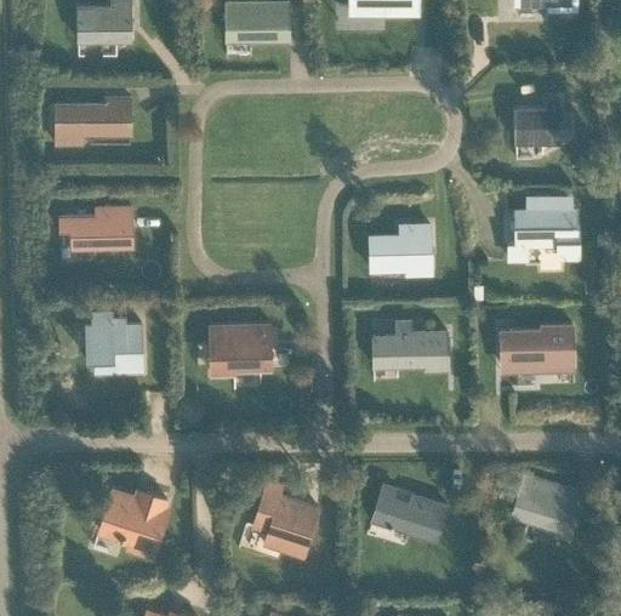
[(109,0),(110,10),(77,10),(78,45),(130,45),(129,0),(109,0)]
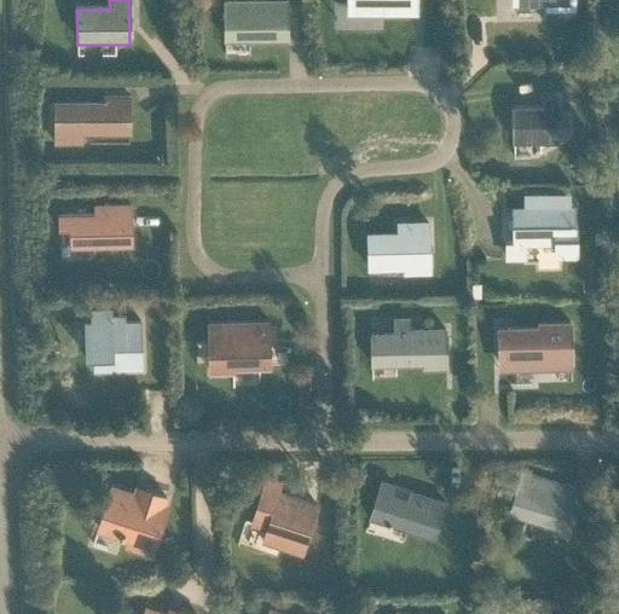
[(347,0),(348,17),(415,17),(414,0),(347,0)]
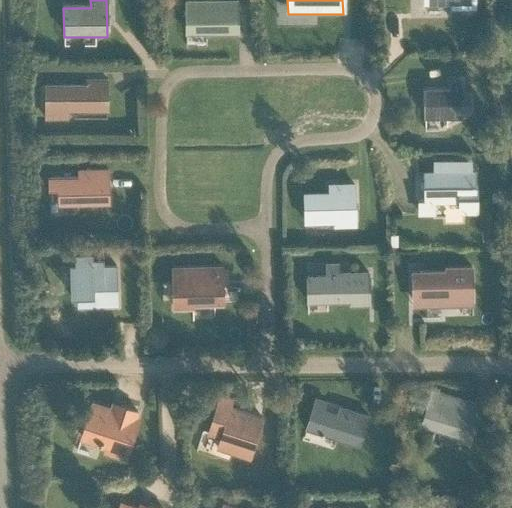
[(423,0),(424,4),(451,4),(451,9),(474,9),(474,0),(423,0)]
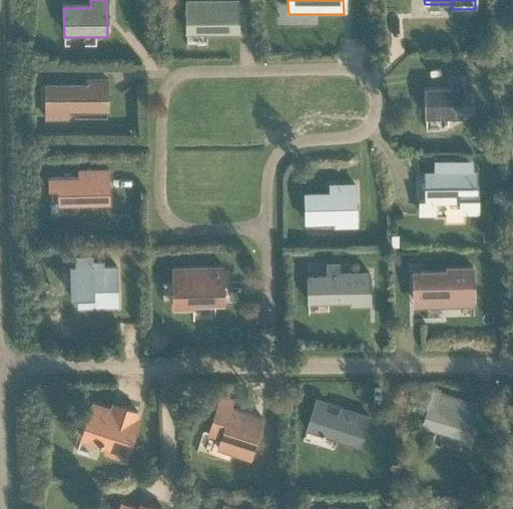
[(237,4),(186,4),(186,37),(237,36),(237,4)]
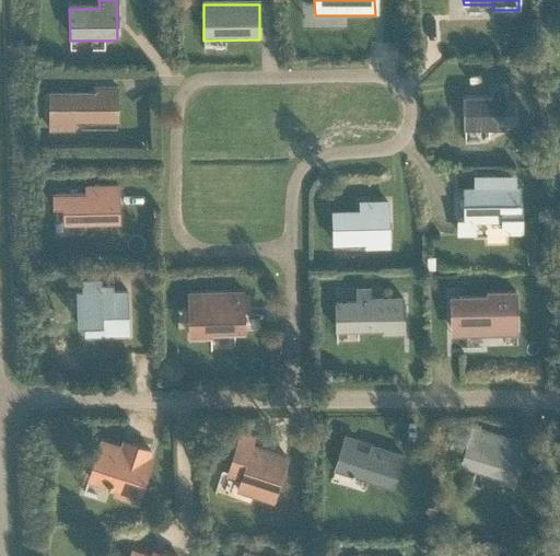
[(61,96),(49,96),(49,134),(73,132),(73,124),(103,124),(103,111),(116,111),(116,95),(116,90),(94,90),(94,95),(61,96)]
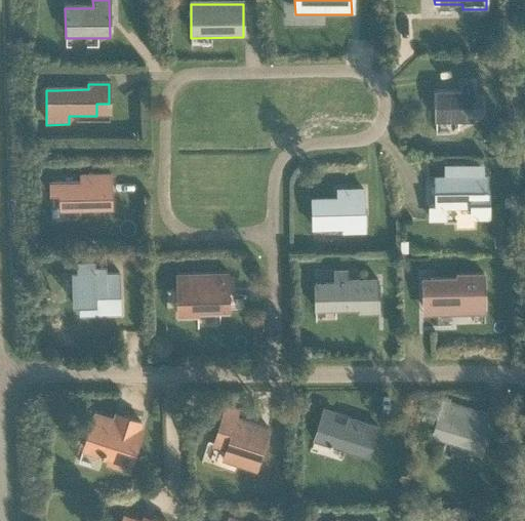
[(461,95),(435,95),(435,124),(472,124),(472,118),(481,118),(481,102),(472,102),(472,86),(461,87),(461,95)]
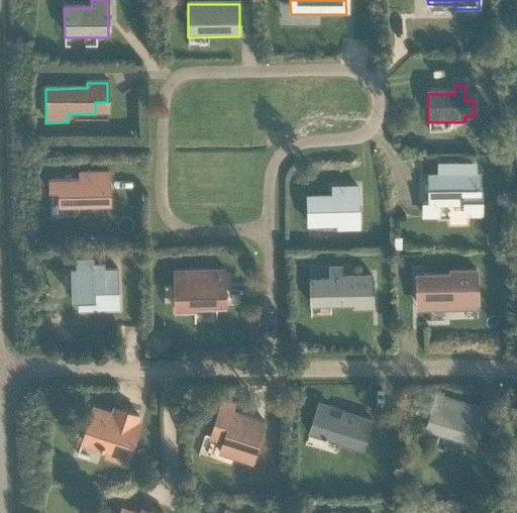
[(423,205),(423,219),(437,219),(437,206),(462,206),(462,217),(482,217),(481,189),(464,189),(464,184),(473,184),(473,166),(437,166),(437,178),(429,178),(429,205),(423,205)]
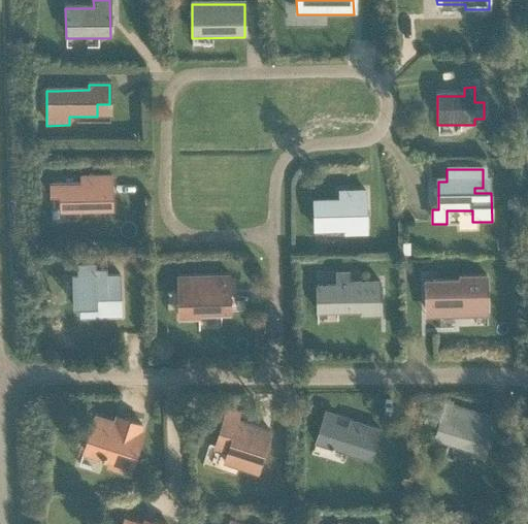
[(59,186),(50,187),(50,200),(60,199),(60,215),(112,214),(111,178),(80,178),(80,186),(59,186)]
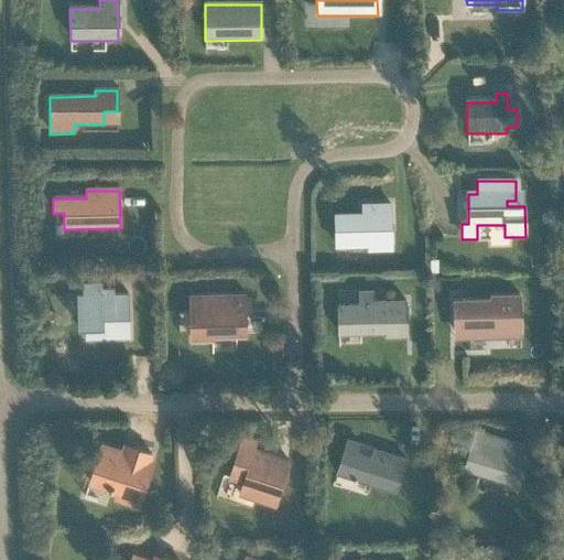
[(362,217),(335,217),(336,248),(368,247),(368,255),(392,254),(391,207),(375,207),(362,208),(362,217)]
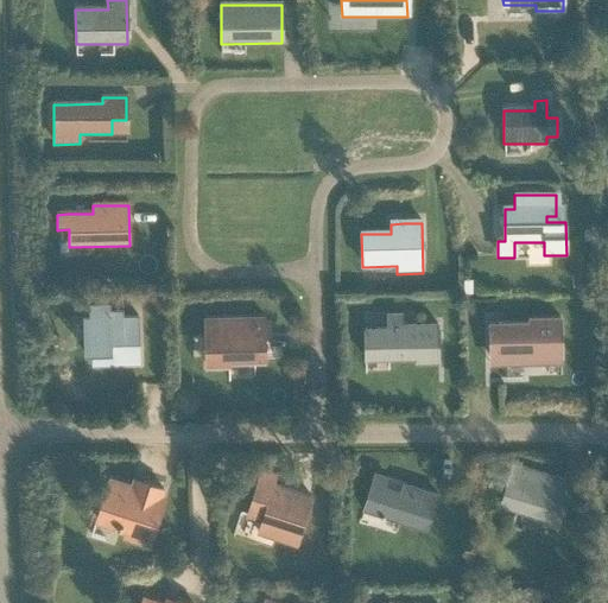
[(89,321),(83,321),(84,353),(84,356),(92,356),(109,356),(109,367),(139,366),(138,355),(138,319),(121,319),(121,315),(109,315),(109,308),(89,309),(89,321)]
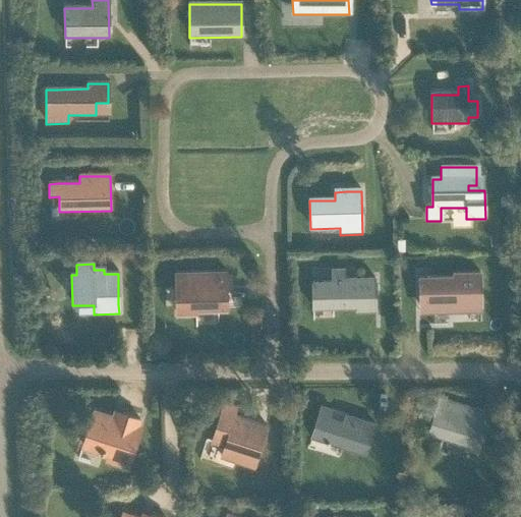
[(332,284),(311,284),(312,311),(356,310),(356,314),(375,313),(374,280),(356,281),(345,281),(345,270),(332,271),(332,281),(332,284)]
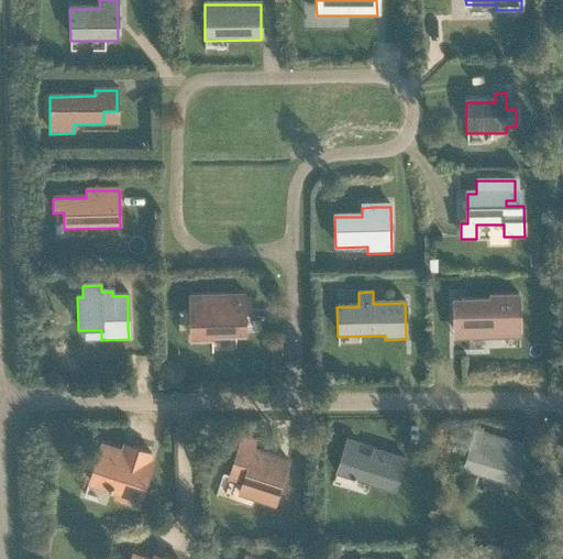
[(244,297),(190,299),(191,315),(192,343),(212,343),(212,340),(245,339),(244,297)]
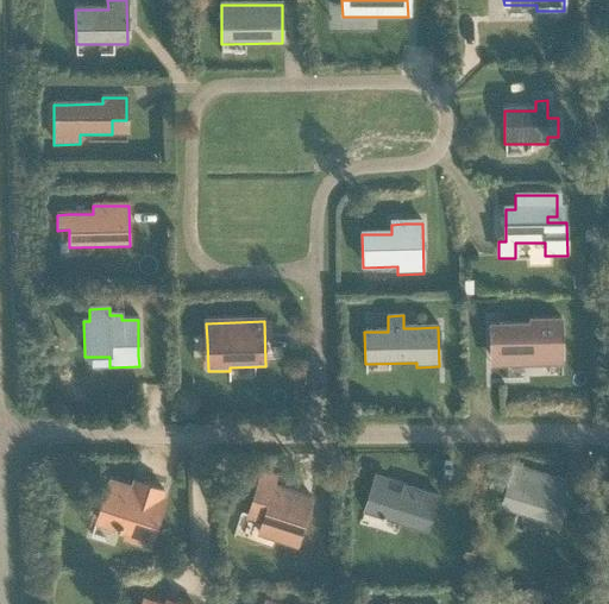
[(529,327),(490,328),(490,362),(529,360),(529,367),(562,366),(560,322),(529,322),(529,327)]
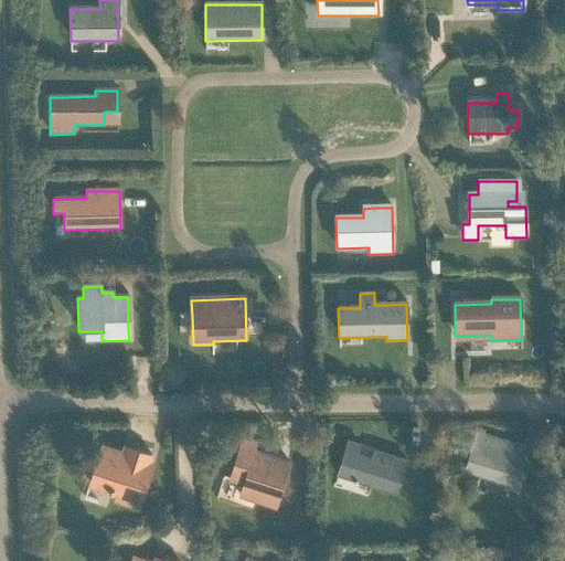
[(476,434),(464,474),(479,478),(513,489),(525,450),(511,445),(476,434)]
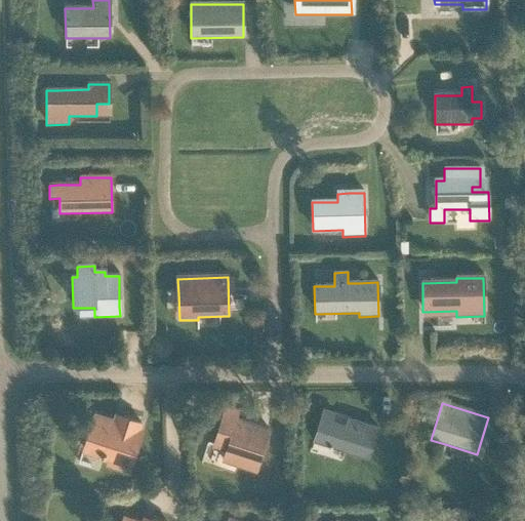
[(223,417),(212,447),(226,451),(221,463),(255,473),(269,432),(235,421),(238,413),(226,409),(224,417),(223,417)]
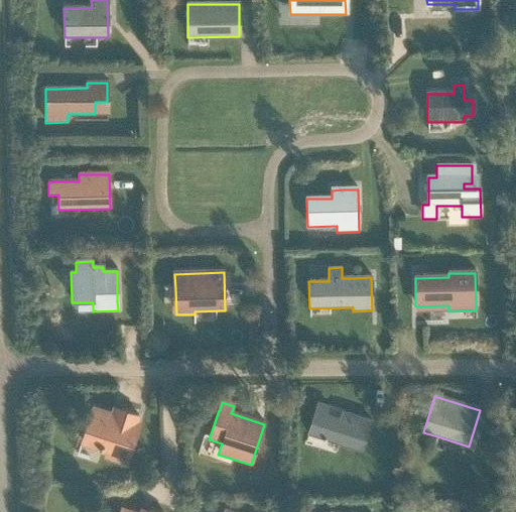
[(317,405),(307,435),(361,453),(371,422),(357,418),(346,414),(343,422),(326,416),(329,408),(317,405)]
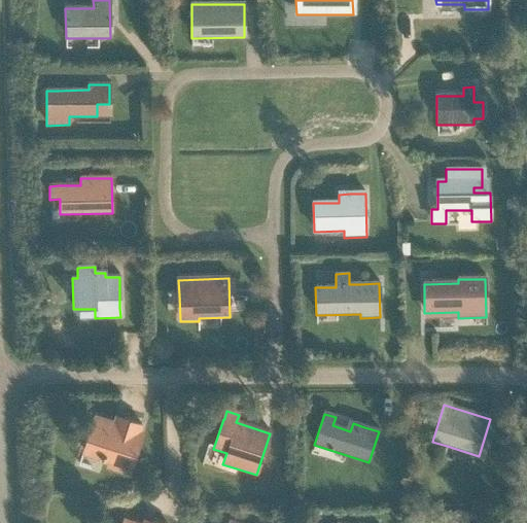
[(120,428),(93,419),(82,452),(101,458),(101,460),(104,461),(105,459),(109,461),(107,466),(130,474),(141,440),(137,439),(141,426),(123,421),(120,428)]
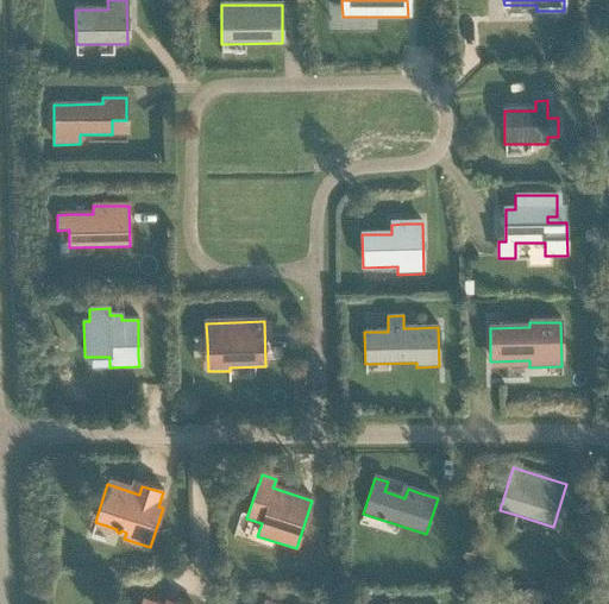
[(527,590),(523,599),(533,603),(540,603),(542,595),(527,590)]
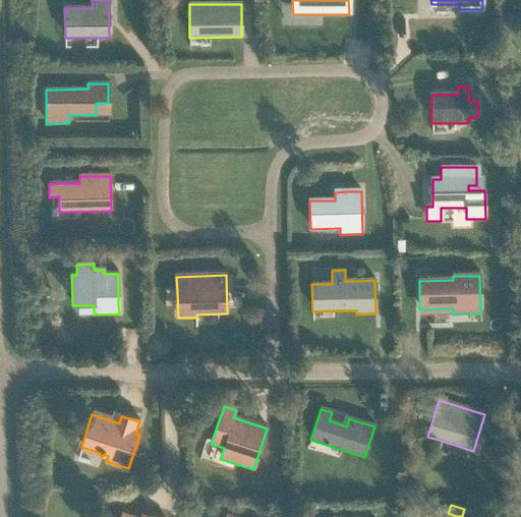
All buildings are outlined.
